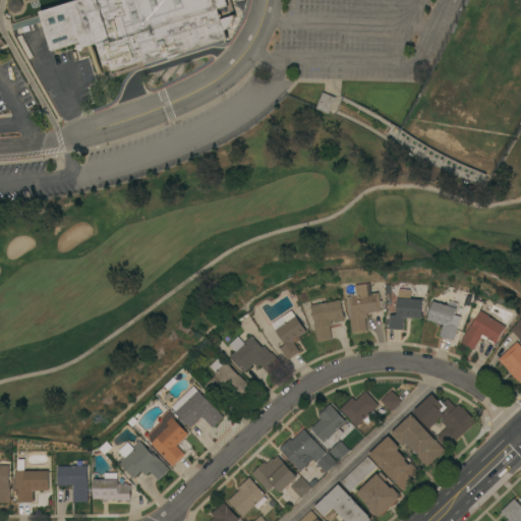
[(21,0),(23,6),(20,11),(15,13),(10,10),(8,4),(10,0),(21,0)]
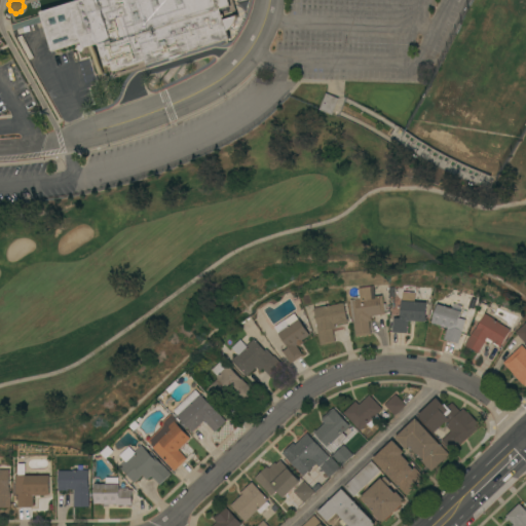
[(236,15),(238,15),(237,21),(233,27),(228,31),(230,38),(148,65),(148,63),(146,63),(142,65),(142,66),(139,67),(139,66),(126,69),(125,68),(114,71),(112,65),(106,66),(106,64),(105,65),(98,44),(86,47),(84,52),(78,48),(80,44),(82,45),(81,43),(53,51),(52,50),(43,22),(30,26),(31,31),(19,35),(17,29),(13,30),(11,24),(41,14),(40,11),(74,0),(233,0),(236,10),(235,10),(236,14),(236,15)]
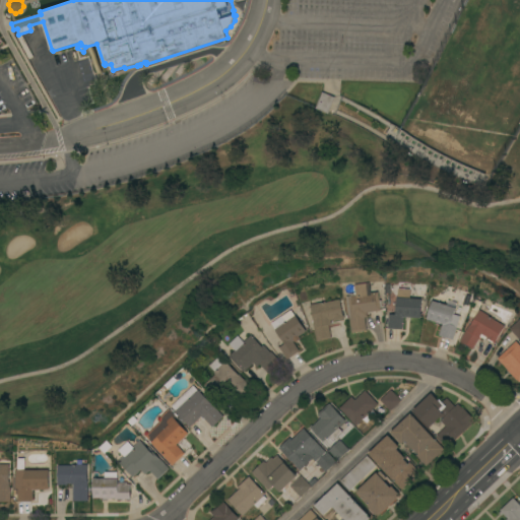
[(335,98),(328,114),(316,109),(322,91),(335,98)]
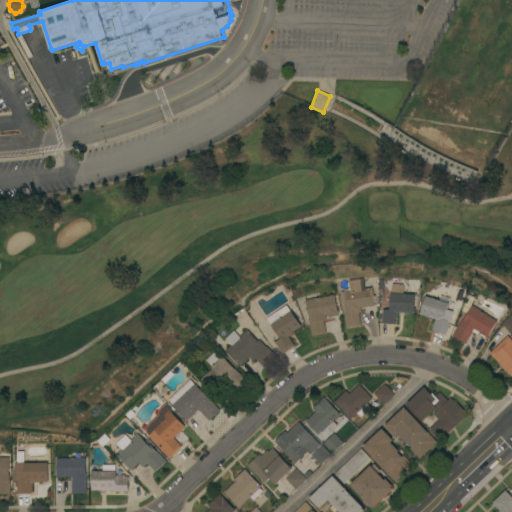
[(344,313),(340,292),(342,292),(341,289),(350,288),(349,280),(363,278),(365,288),(372,287),(375,305),(361,307),(362,312),(359,313),(361,325),(346,327),(344,313)]
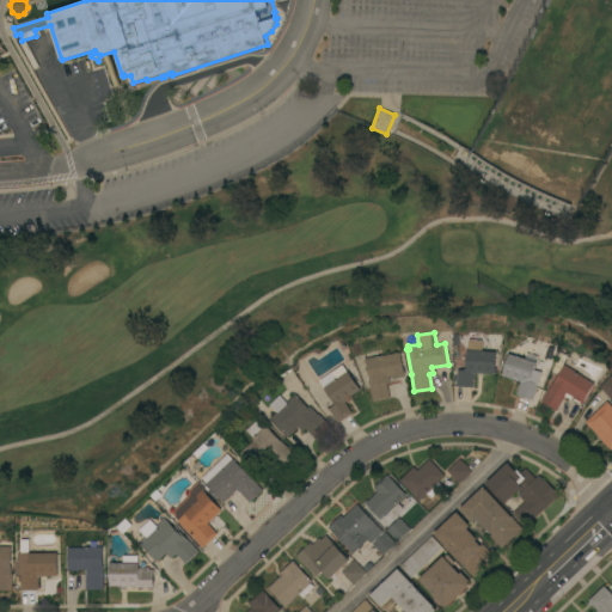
[(476,373),(475,387),(457,386),(458,369),(465,371),(467,340),(484,341),(483,352),(496,352),(495,374),(476,373)]
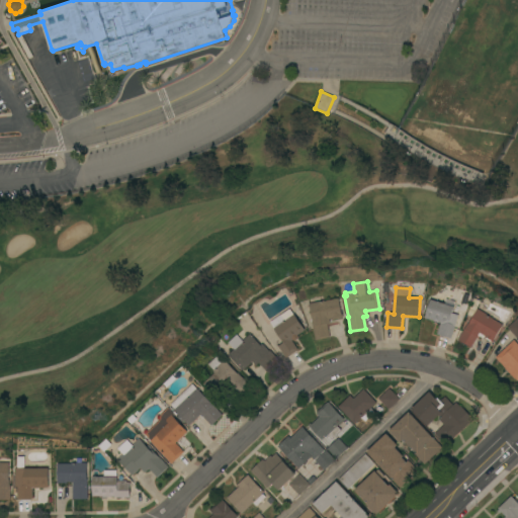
[(324,300),(338,297),(342,315),(342,314),(343,318),(333,320),(332,319),(330,319),(331,323),(328,324),(330,337),(316,340),(312,321),(313,321),(309,304),(324,300)]
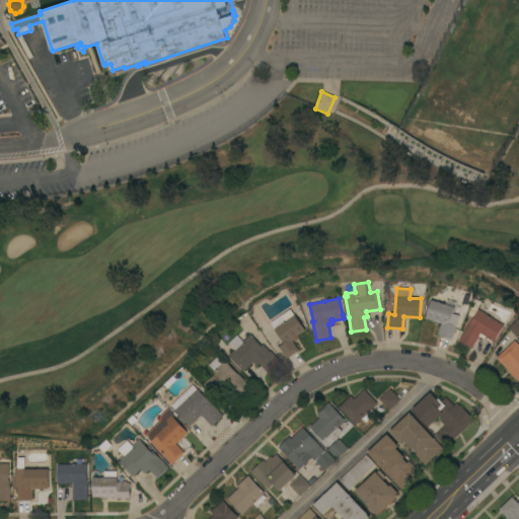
[(459,341),(468,323),(469,324),(473,317),(468,315),(474,298),(480,301),(477,309),(491,316),(491,317),(504,324),(494,343),(492,342),(492,343),(487,340),(487,339),(486,338),(485,339),(478,336),(472,348),(459,341)]
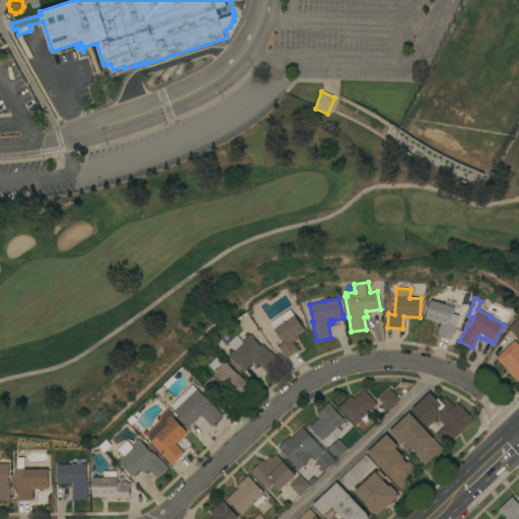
[(455,307),(453,313),(459,315),(456,326),(452,340),(438,335),(441,323),(426,318),(431,300),(455,307)]
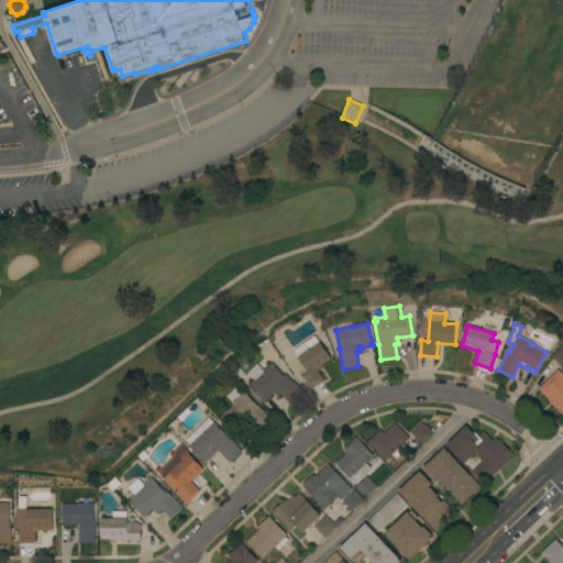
[(332,359),(323,364),(323,365),(318,370),(324,381),(311,389),(302,376),(308,372),(298,357),(298,356),(295,351),(304,344),(308,350),(320,342),(332,359)]
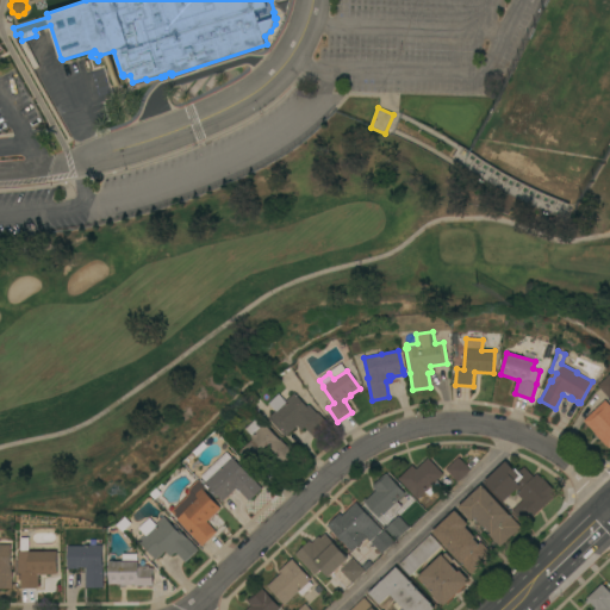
[(609,398),(597,386),(609,373),(609,398)]
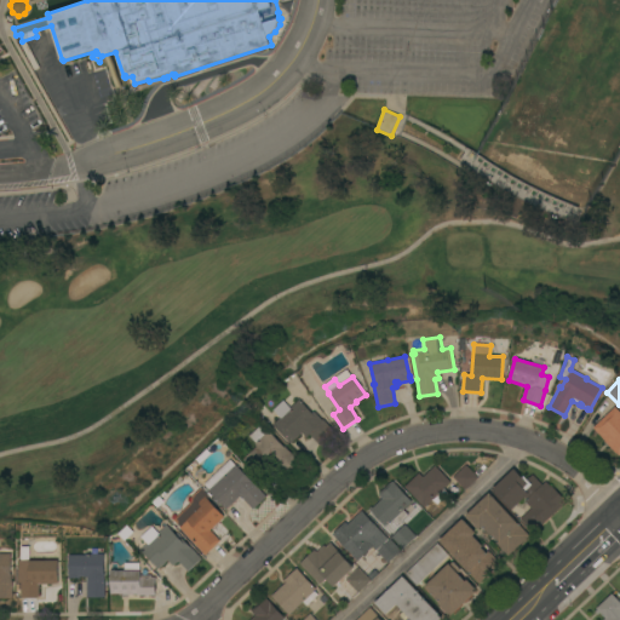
[(291,443),(273,424),(280,417),(274,412),(285,401),(291,408),(299,400),(313,413),(315,411),(322,419),(323,419),(336,430),(320,445),(310,435),(306,437),(302,432),(291,443)]
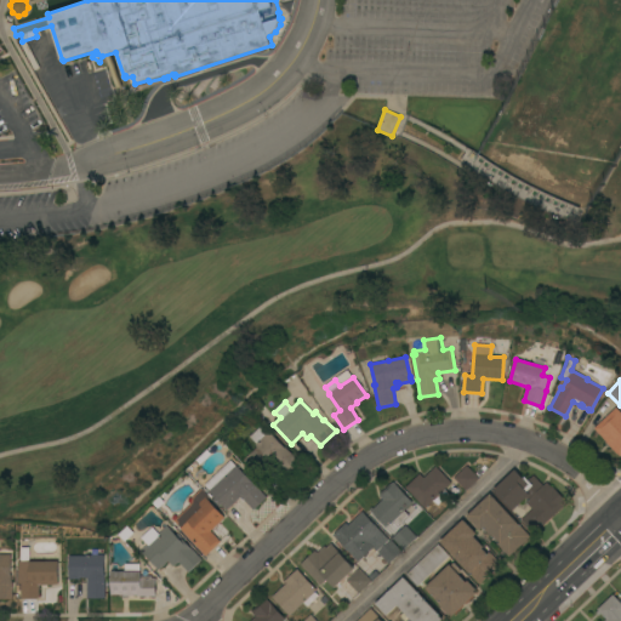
[(620,455),(620,456),(594,428),(616,408),(620,412),(620,455)]
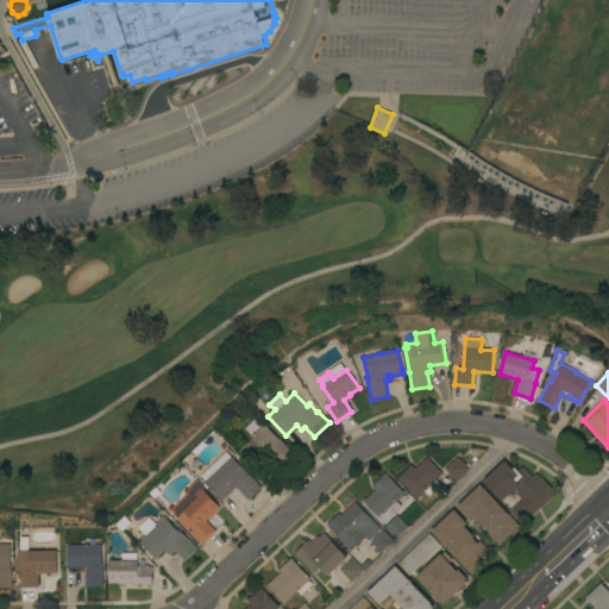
[(252,438),(250,435),(251,435),(245,428),(257,416),(278,439),(280,438),(293,452),(280,464),(272,456),(270,458),(267,454),(253,468),(238,451),(252,438)]
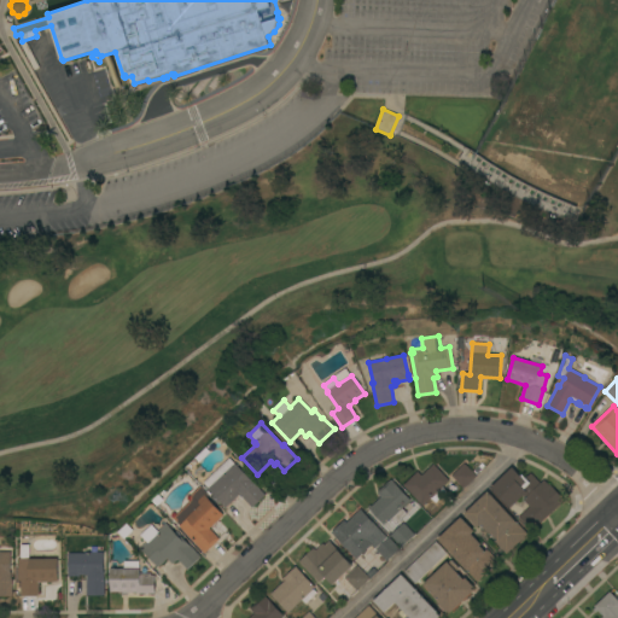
[(229,458),(246,476),(248,476),(267,495),(254,508),(243,496),(242,497),(239,495),(226,508),(220,502),(219,503),(211,496),(214,495),(203,483),(229,458)]
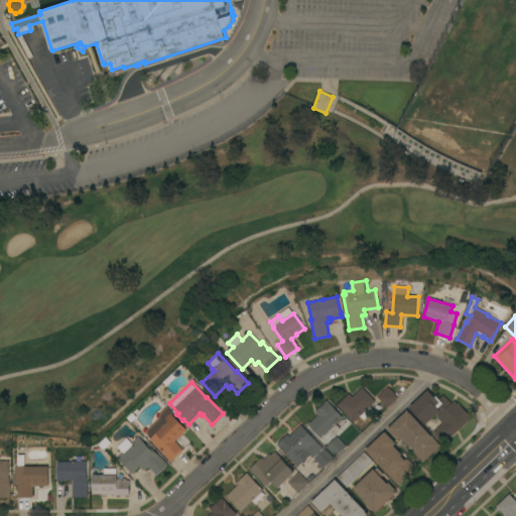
[(362,387),(376,401),(370,406),(374,410),(364,419),(361,415),(353,422),(337,405),(349,393),(352,397),(362,387)]
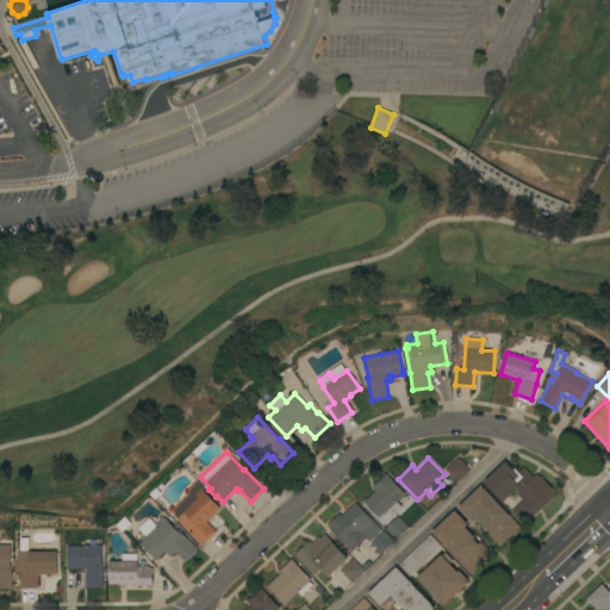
[(459,458),(471,470),(458,481),(446,470),(459,458)]
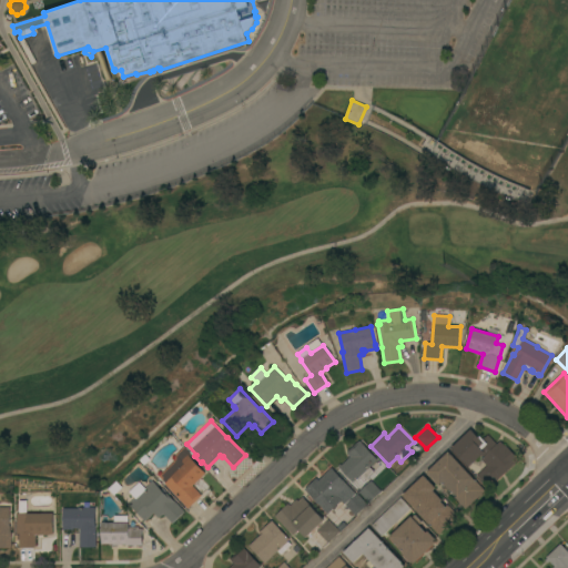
[(452,448),(472,429),(478,437),(480,435),(484,438),(488,435),(497,444),(500,440),(505,445),(506,445),(520,460),(490,489),(477,475),(487,465),(480,459),(482,458),(480,456),(469,467),(452,448)]
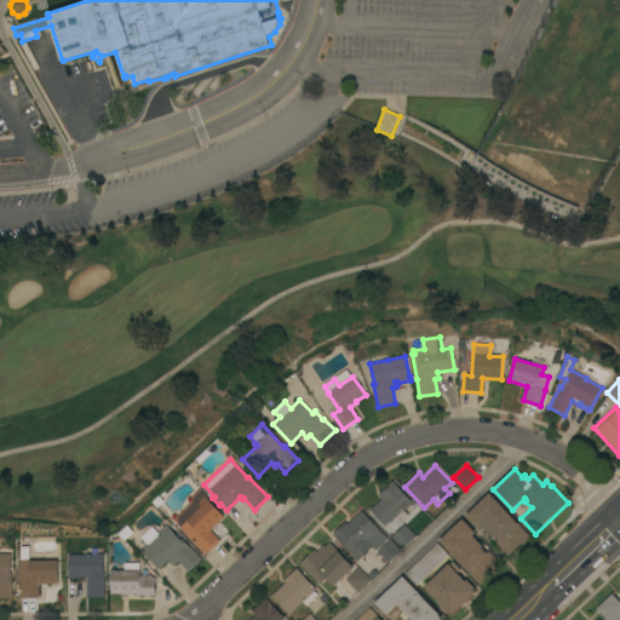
[(412,501),(403,510),(408,515),(397,524),(392,520),(385,527),(368,509),(371,506),(373,507),(382,499),(378,494),(392,481),(412,501)]
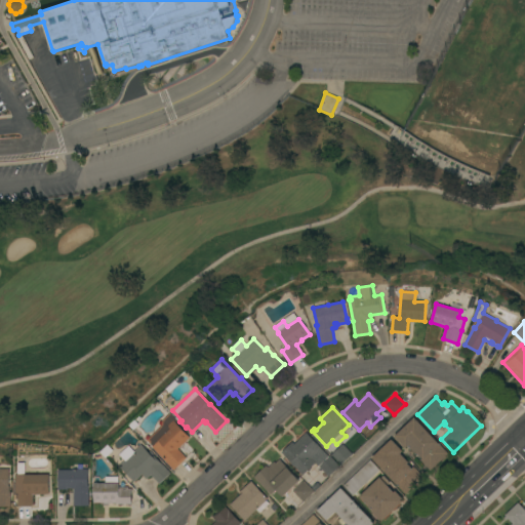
[(191,437),(178,449),(187,457),(174,470),(152,447),(153,446),(147,440),(161,427),(163,419),(168,414),(191,437)]
